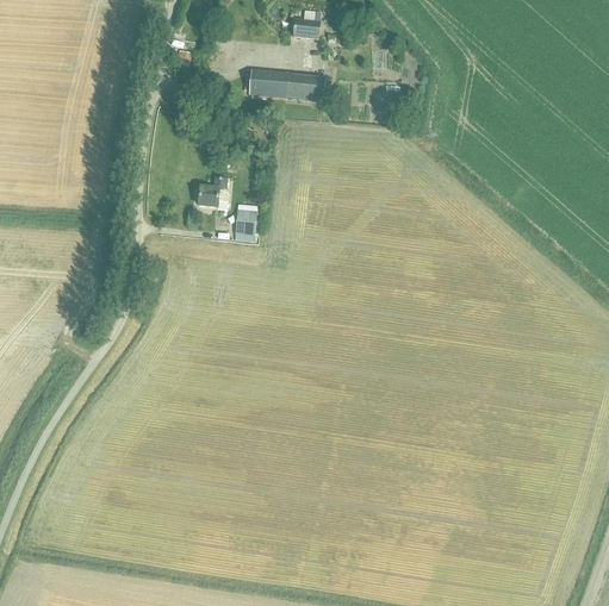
[(304,8),(303,17),(294,16),(292,33),(317,36),(321,10),(304,8)]
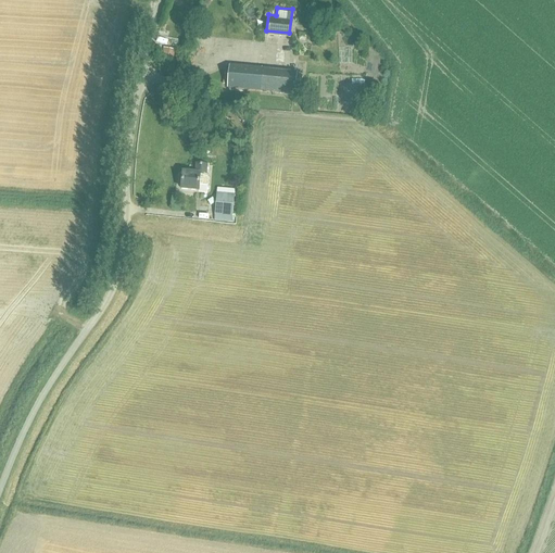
[(160,57),(172,60),(175,48),(164,45),(160,57)]
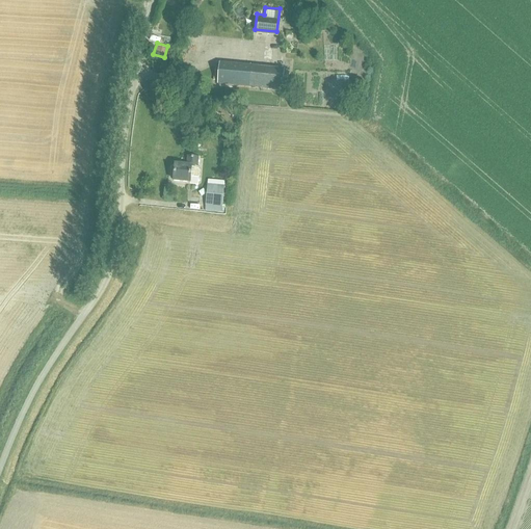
[(280,88),(283,65),(218,58),(216,81),(280,88)]
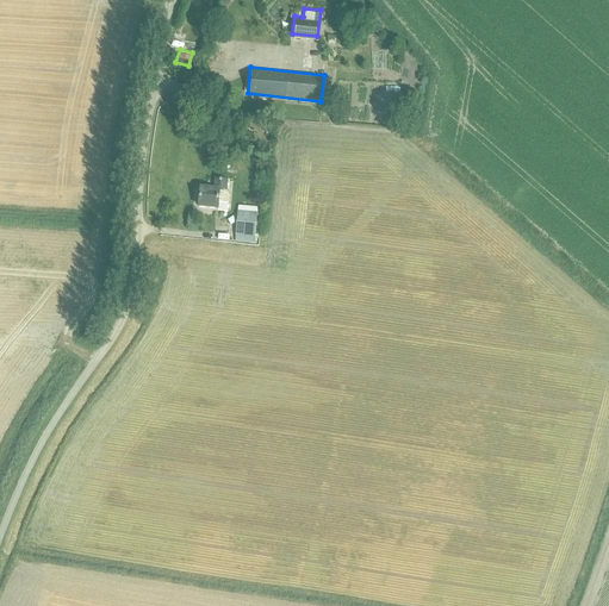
[(224,188),(225,176),(213,176),(213,187),(199,186),(198,204),(217,205),(217,199),(227,200),(228,188),(224,188)]
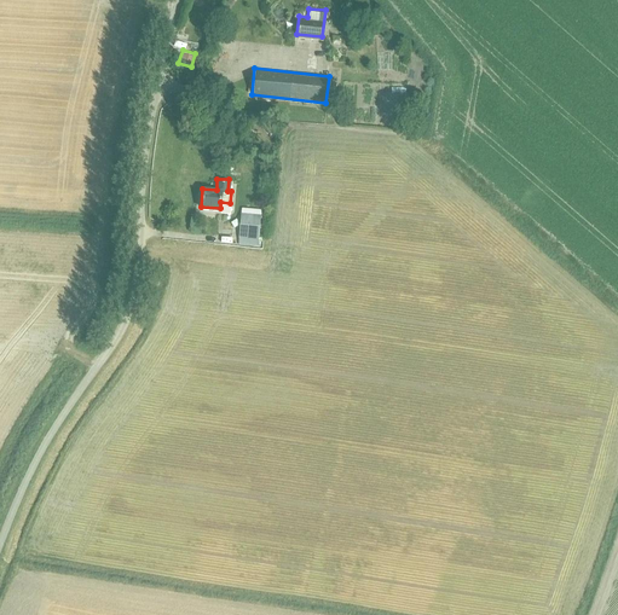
[(241,210),(238,236),(258,237),(260,213),(241,210)]
